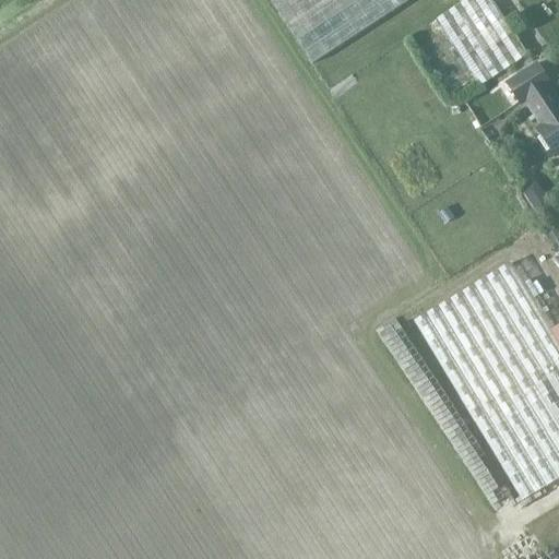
[(268,0),(311,64),(409,0),(268,0)]
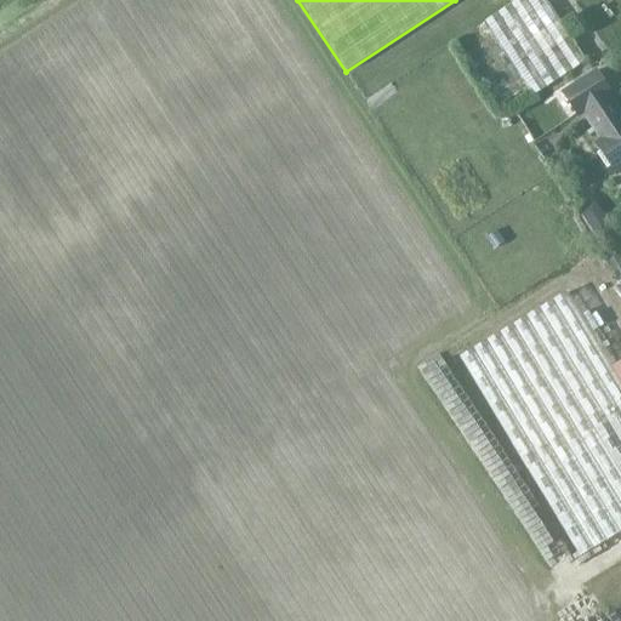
[(516,0),(483,22),(531,97),(586,62),(545,0),(516,0)]
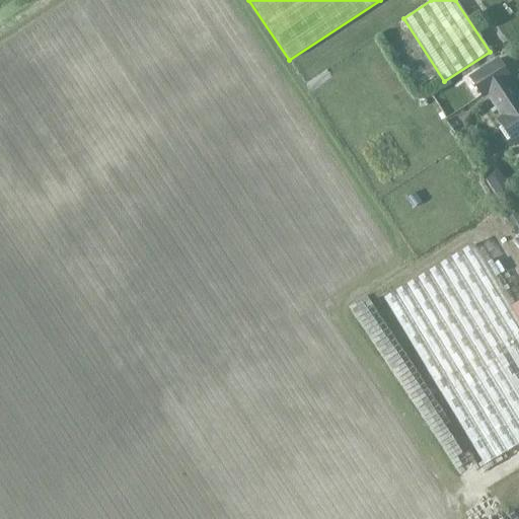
[(411,80),(421,77),(416,62),(404,66),(411,80)]
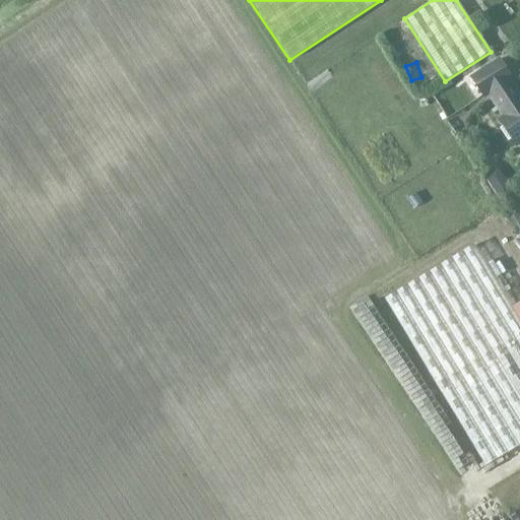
[(519,99),(509,82),(511,81),(497,62),(470,80),(483,100),(488,96),(503,119),(499,122),(516,147),(519,144),(519,99)]
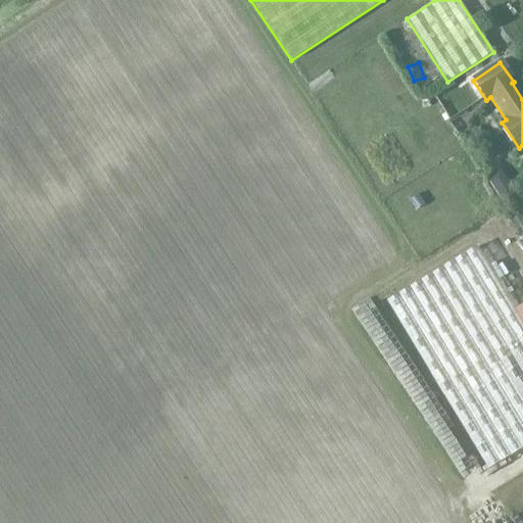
[(509,216),(489,229),(495,239),(516,227),(509,216)]
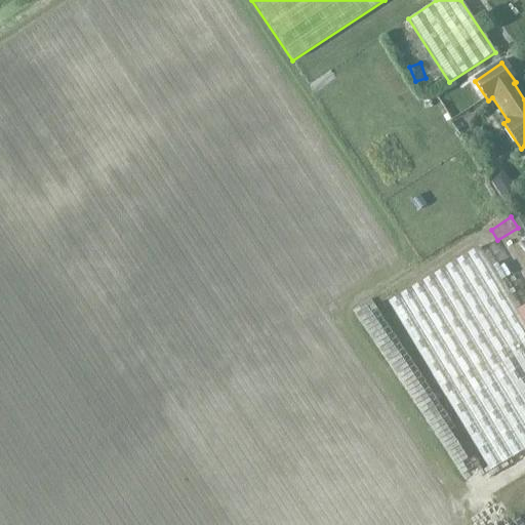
[(524,259),(513,240),(500,246),(522,280),(524,277),(524,259)]
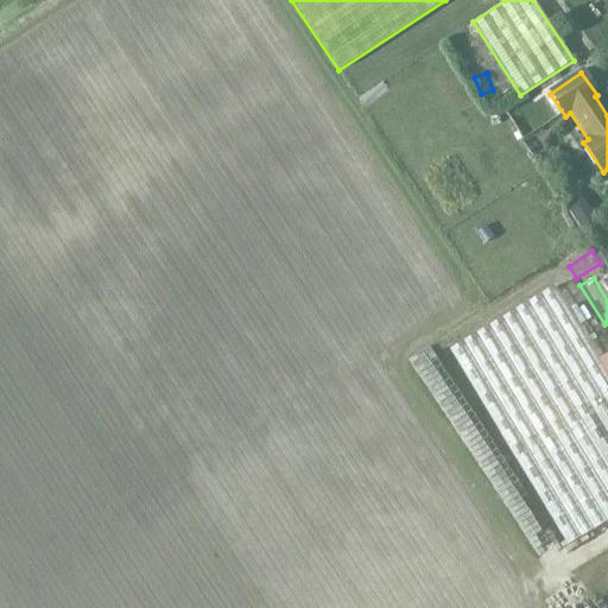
[(555,287),(450,350),(568,545),(607,521),(607,374),(600,360),(555,287)]
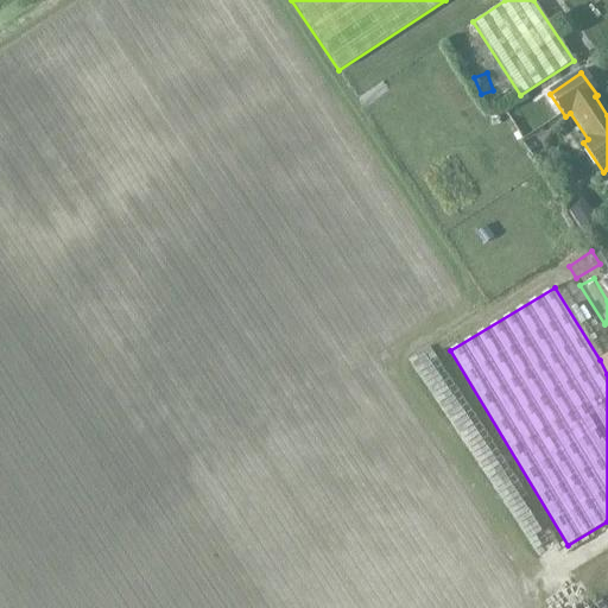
[(591,607),(607,607),(607,546),(570,565),(591,607)]
